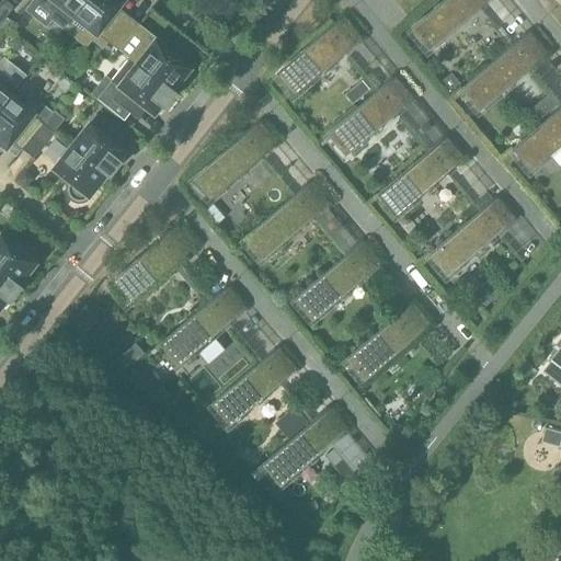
[(0,0),(0,36),(12,23),(6,18),(14,8),(3,0),(0,0)]
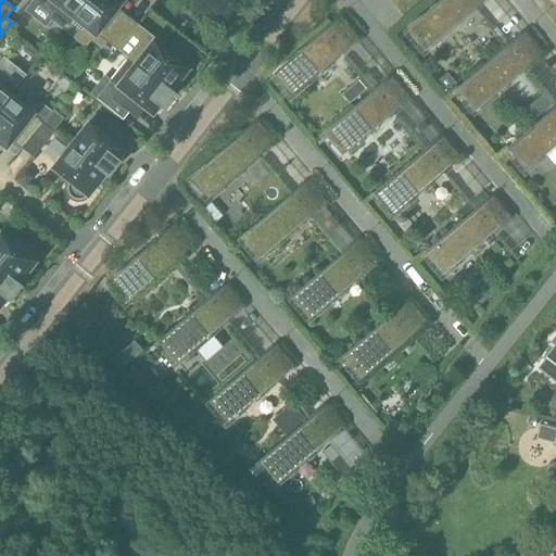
[(86,0),(50,0),(45,7),(68,25),(74,19),(73,17),(86,0)]
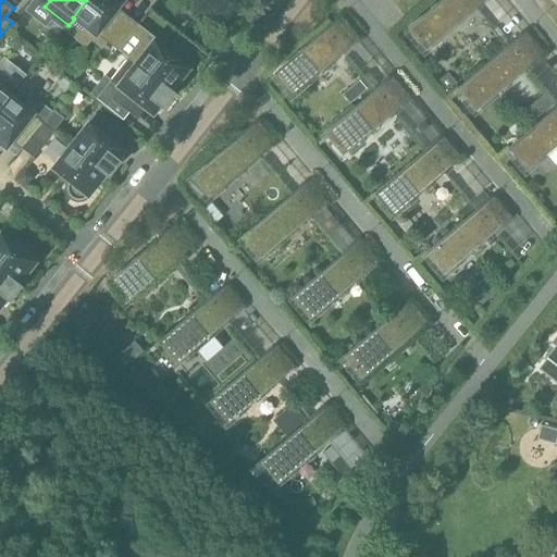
[(97,34),(107,41),(127,16),(116,9),(122,1),(121,0),(86,0),(73,17),(74,19),(95,35),(97,34)]
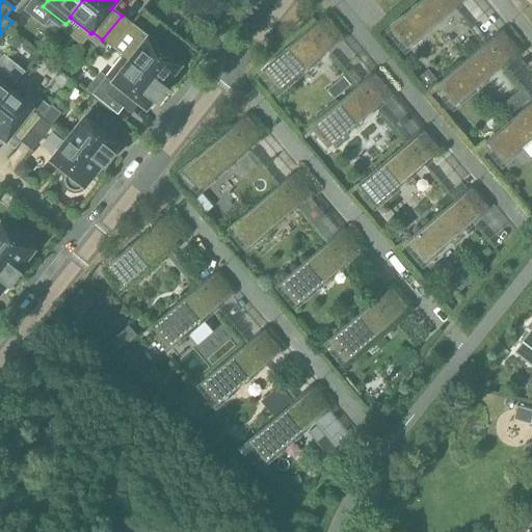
[(422,0),(389,29),(405,49),(463,0),(422,0)]
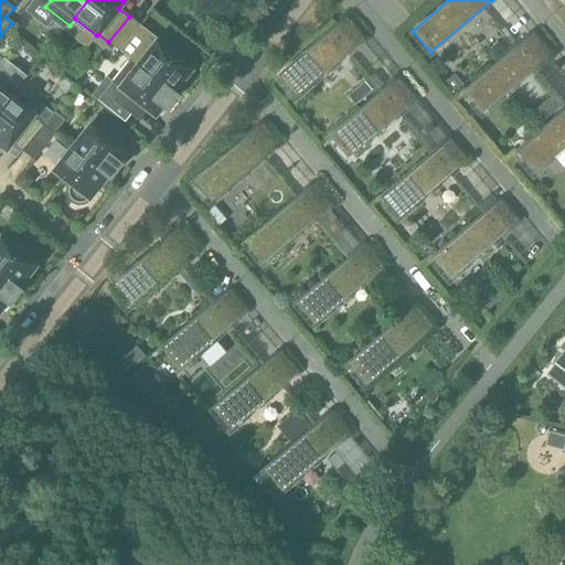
[(351,13),(277,76),(296,97),(370,34),(351,13)]
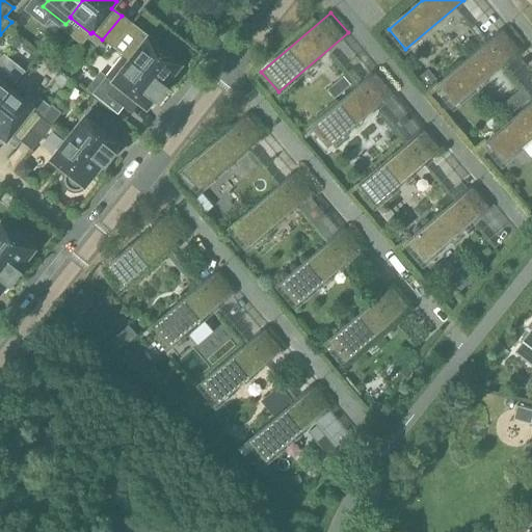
[(122,16),(102,40),(112,48),(132,24),(122,16)]
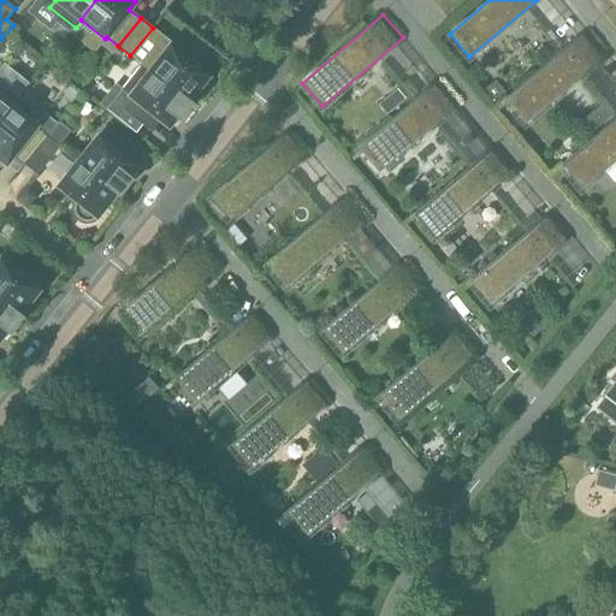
[(608,54),(587,30),(505,100),(526,123),(608,54)]
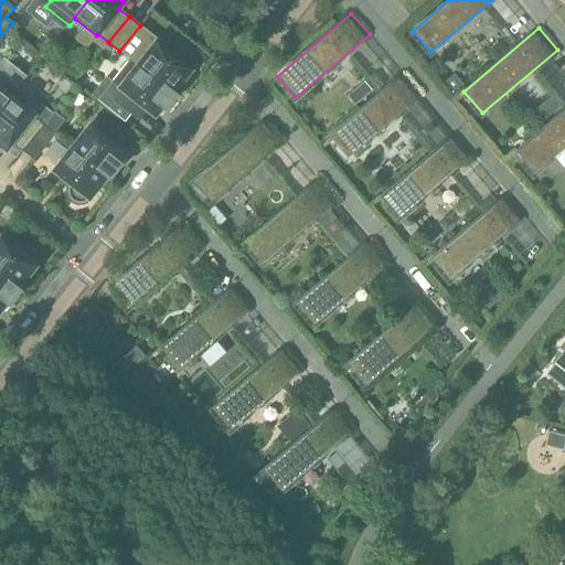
[(172,93),(190,71),(191,68),(192,67),(192,65),(192,63),(192,61),(192,59),(191,57),(190,55),(188,54),(187,53),(184,52),(182,52),(181,52),(179,52),(177,52),(174,53),(173,54),(172,56),(148,38),(130,60),(172,93)]
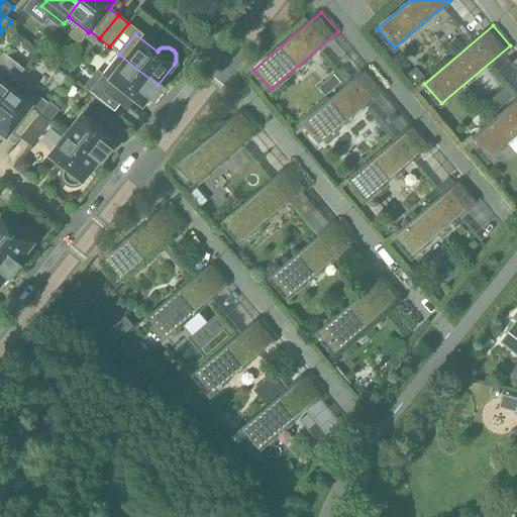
[(158,85),(119,55),(103,76),(110,82),(103,92),(126,110),(134,100),(141,106),(147,98),(150,101),(162,87),(158,85)]
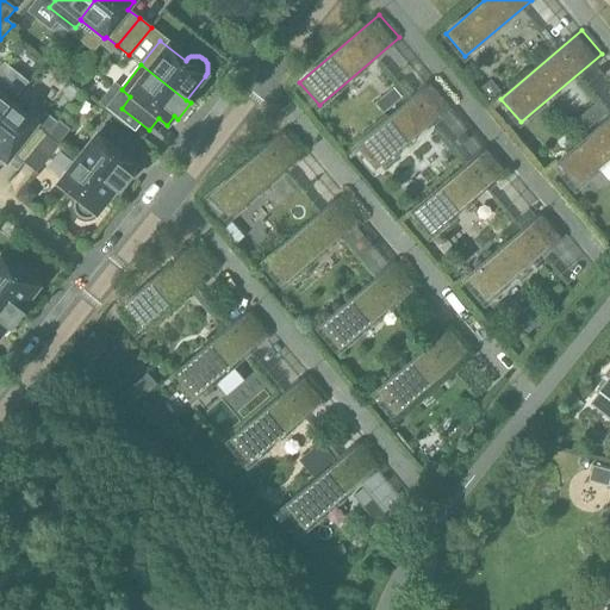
[(374,170),(455,103),(435,80),(355,148),(374,170)]
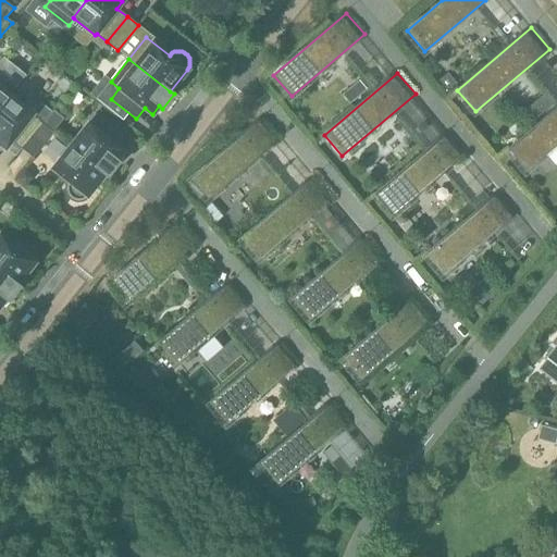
[(447,73),(436,82),(446,93),(456,83),(447,73)]
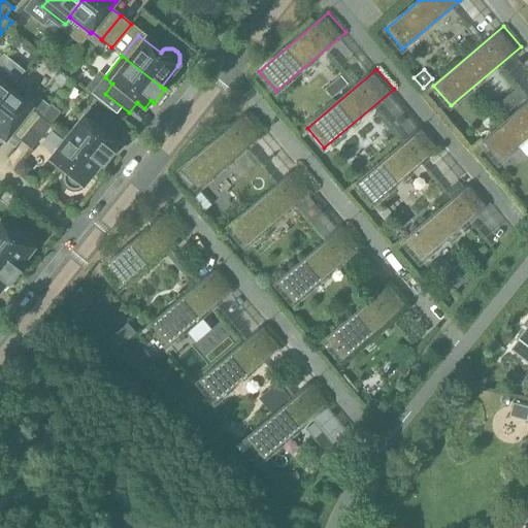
[(0,103),(15,85),(0,72),(0,103)]
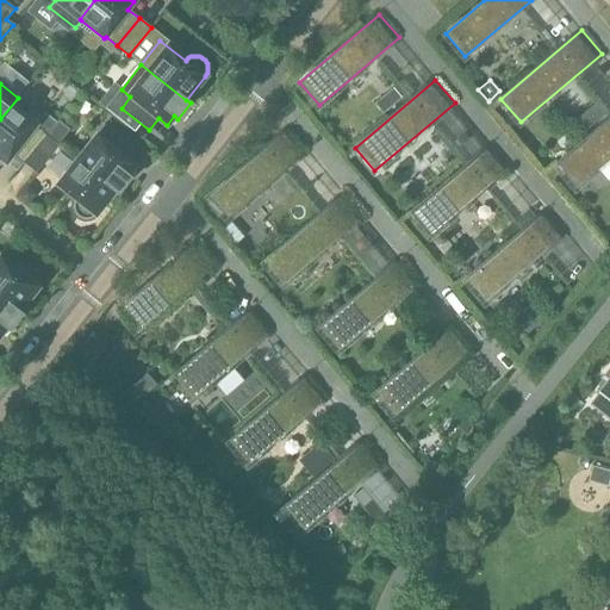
[(392,88),(383,98),(391,107),(400,98),(392,88)]
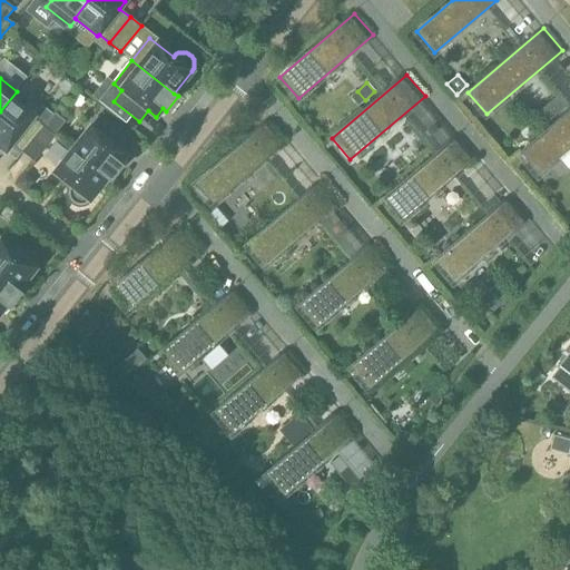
[(17,91),(0,111),(0,147),(6,151),(11,144),(22,153),(43,127),(32,118),(39,109),(17,91)]
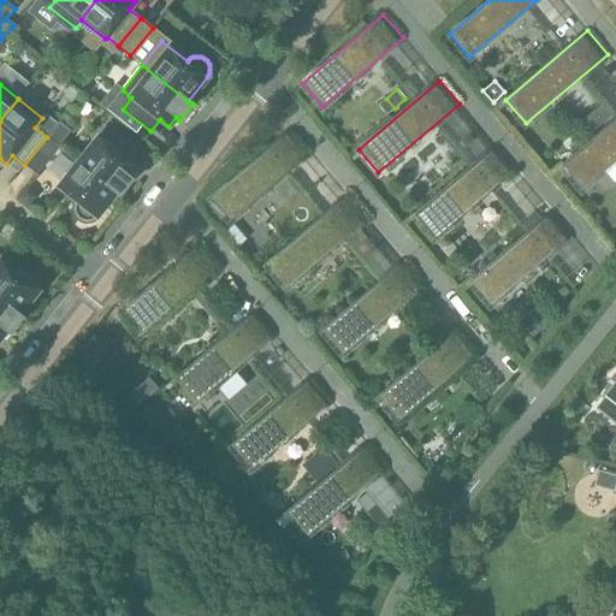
[(581,120),(591,132),(614,113),(604,101),(581,120)]
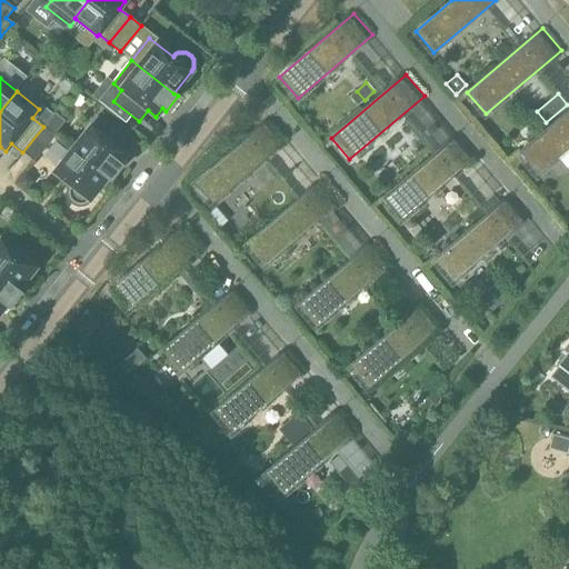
[(130,115),(113,101),(107,108),(125,122),(130,115)]
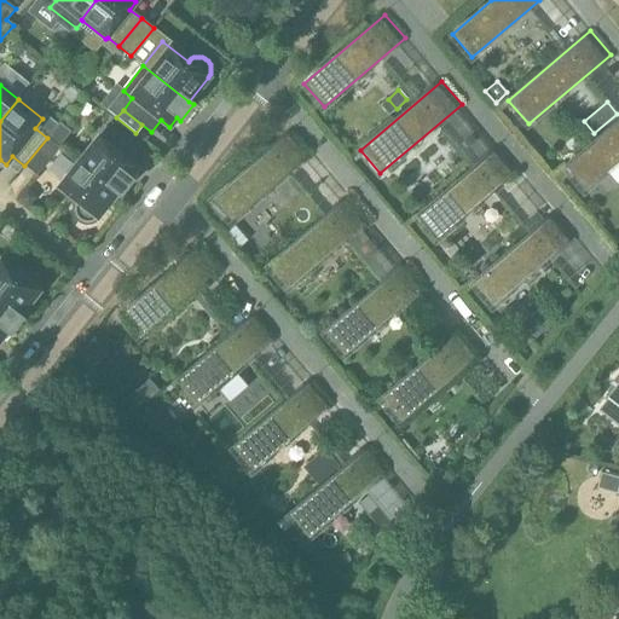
[(618,160),(618,120),(565,167),(584,190),(618,160)]
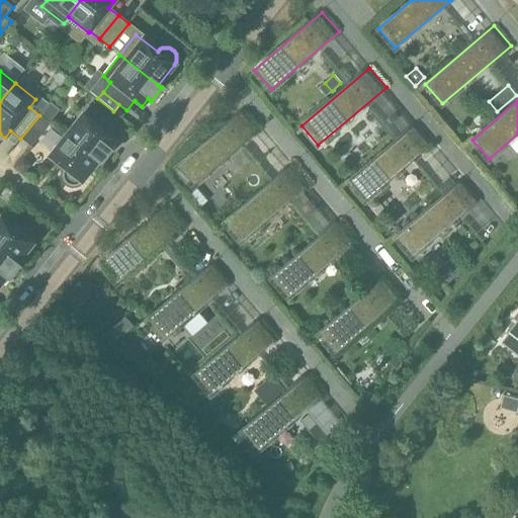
[(97,162),(100,165),(111,151),(108,149),(114,141),(107,136),(114,125),(91,106),(83,116),(82,115),(66,136),(97,162)]
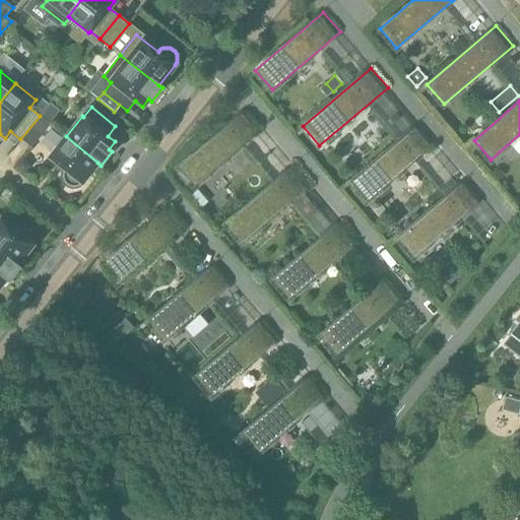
[(40,116),(20,139),(30,147),(49,123),(40,116)]
